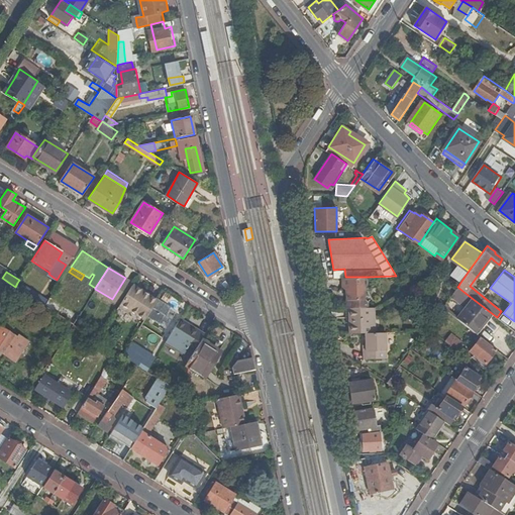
[(349,293),(347,294),(347,306),(349,306),(370,306),(370,302),(367,300),(366,287),(369,285),(369,282),(369,277),(345,277),(343,277),(343,286),(349,291),(349,293)]
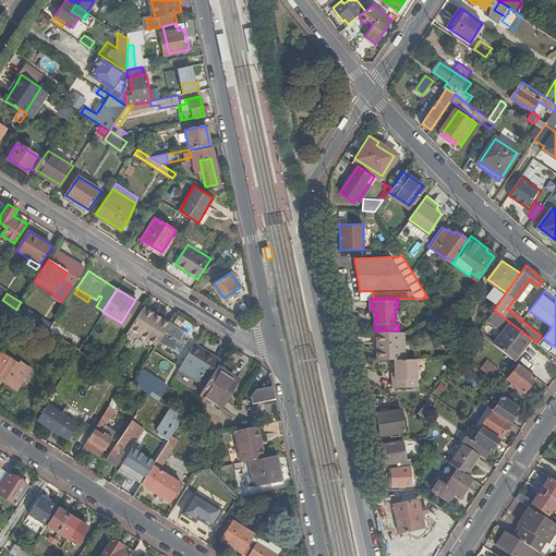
[(10,305),(7,311),(13,314),(16,310),(10,305)]
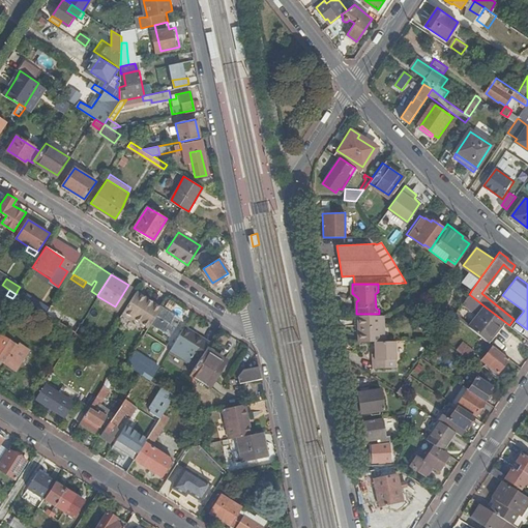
[(16,294),(30,303),(45,313),(48,309),(34,300),(18,290),(16,294)]
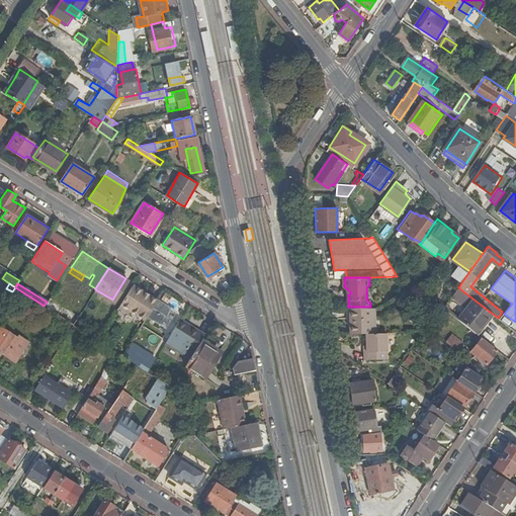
[(151,295),(133,284),(118,307),(127,313),(130,310),(139,316),(151,295)]
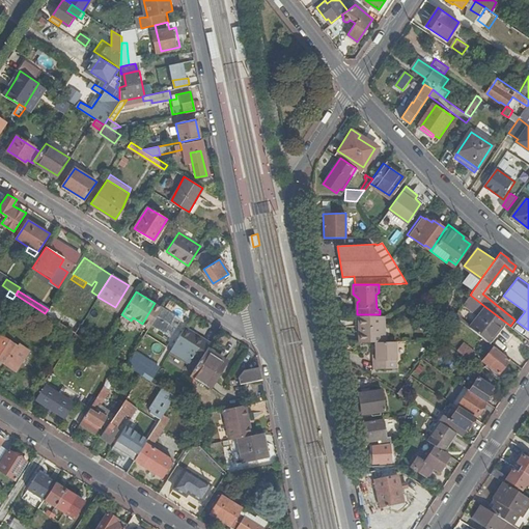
[(162,308),(155,303),(142,324),(148,328),(150,325),(161,309),(162,308)]
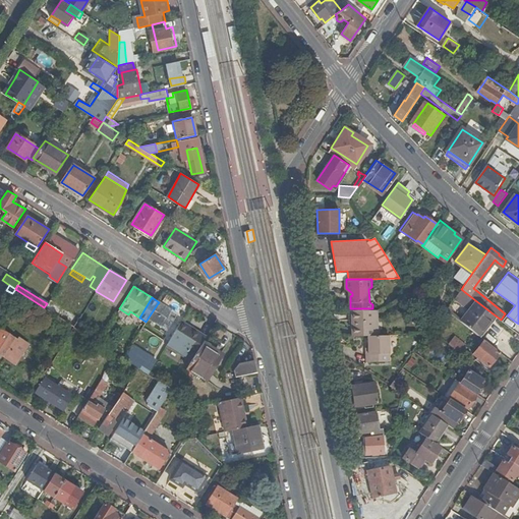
[(47,303),(44,307),(73,326),(78,318),(49,299),(47,303)]
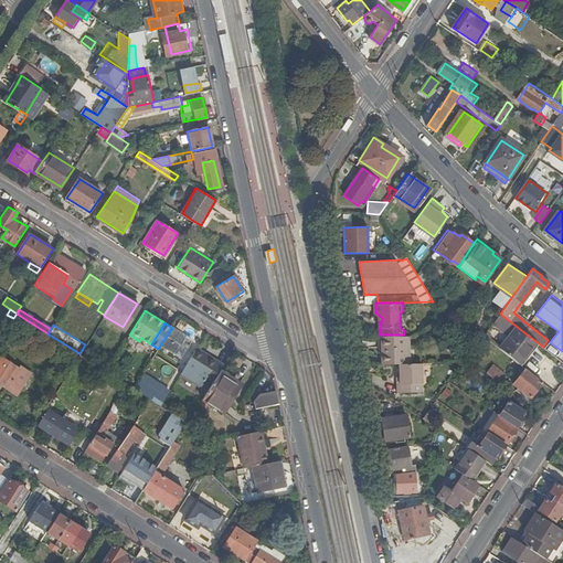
[(534,340),(516,326),(499,348),(521,364),(530,352),(528,350),(534,340)]
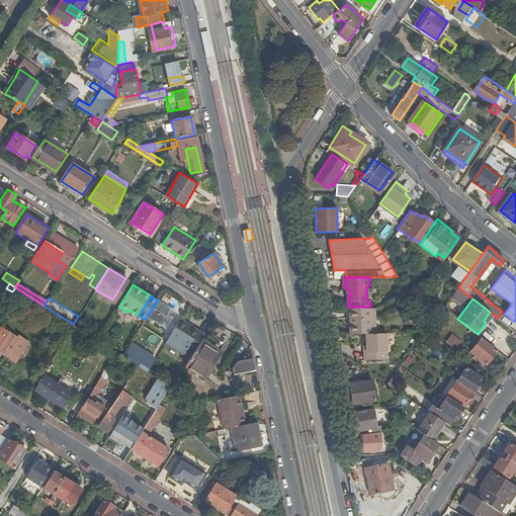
[(173,313),(157,302),(147,317),(164,327),(173,313)]
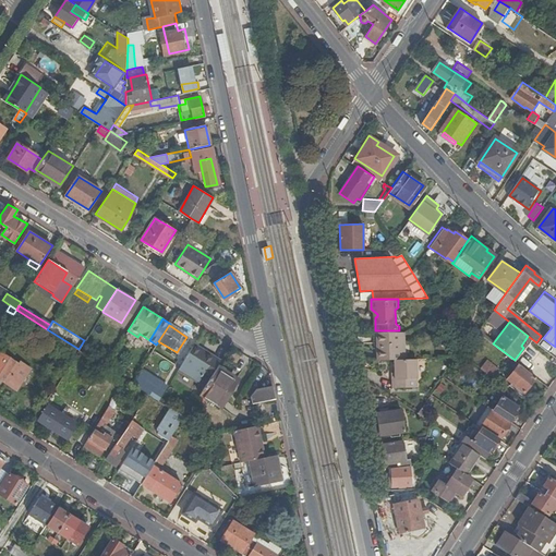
[(399,330),(377,330),(378,360),(396,359),(408,359),(407,329),(406,331),(399,330)]
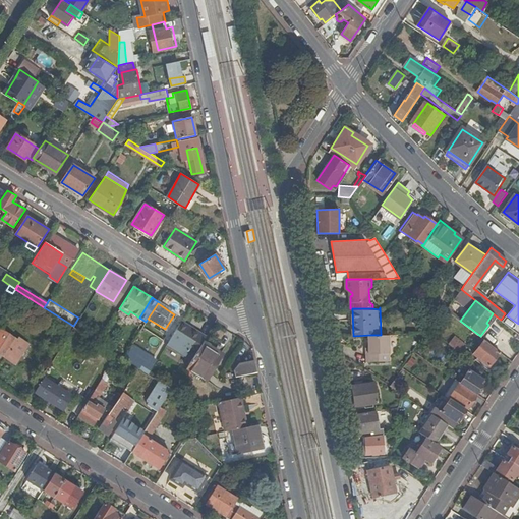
[(181,321),(179,324),(190,331),(191,328),(181,321)]
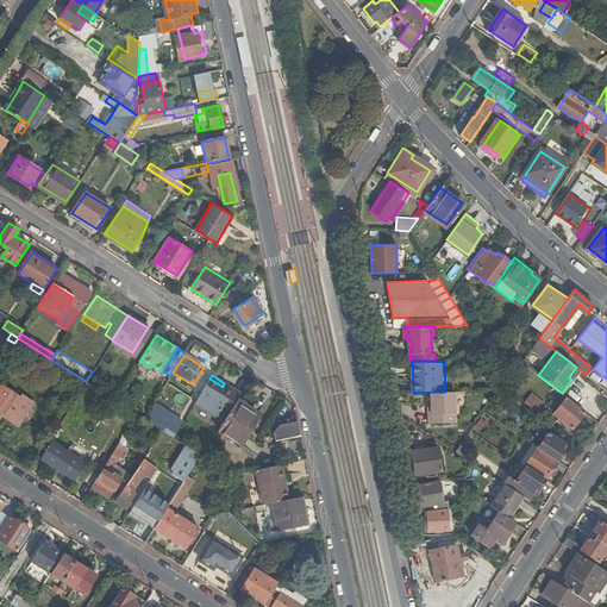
[(210,379),(194,401),(224,420),(236,401),(241,393),(224,383),(223,387),(210,379)]
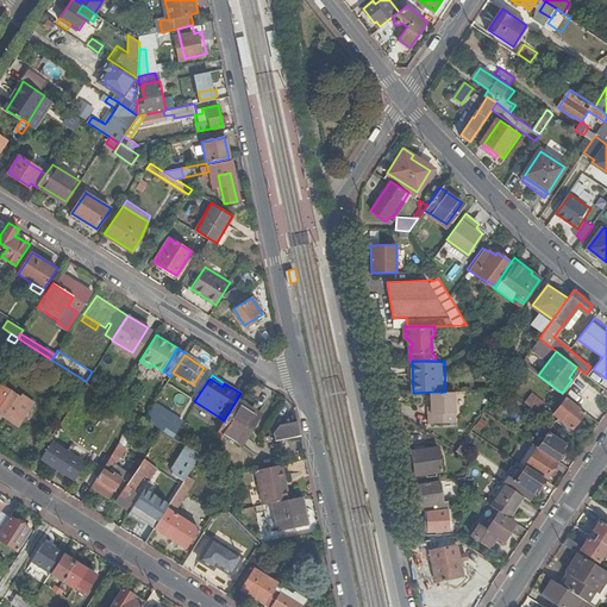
[(0,385),(0,413),(17,425),(32,401),(23,394),(20,396),(0,385)]
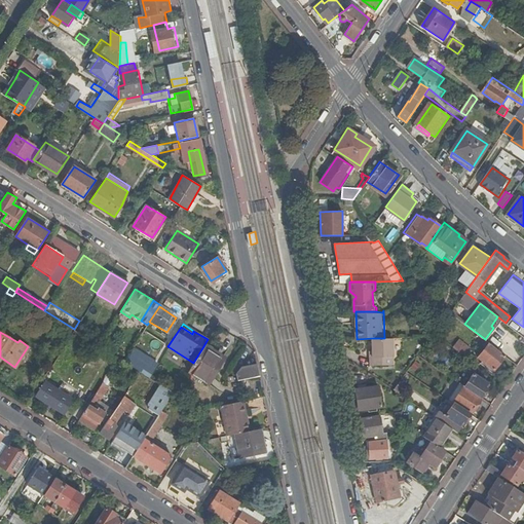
[(370,365),(396,365),(395,338),(384,338),(373,338),(373,349),(370,349),(370,365)]
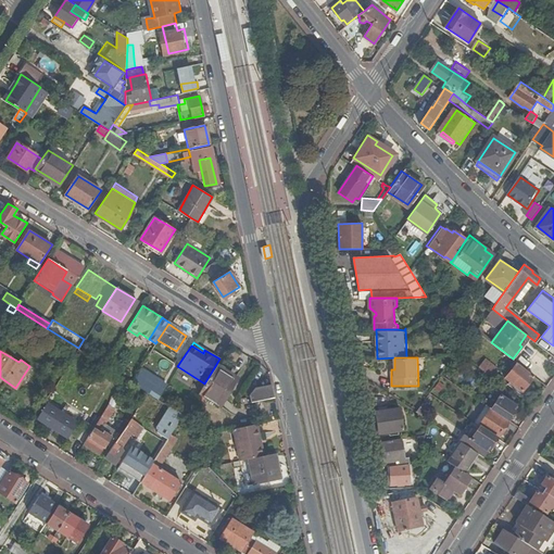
[(483,359),(478,366),(490,376),(495,368),(483,359)]
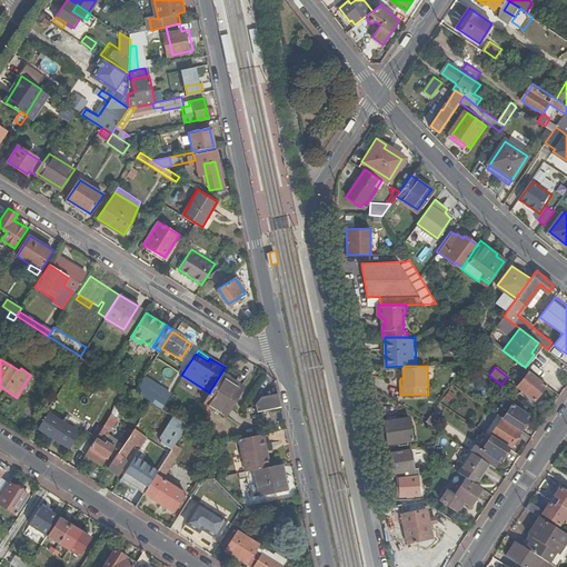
[(517,387),(535,400),(547,385),(529,370),(517,387)]
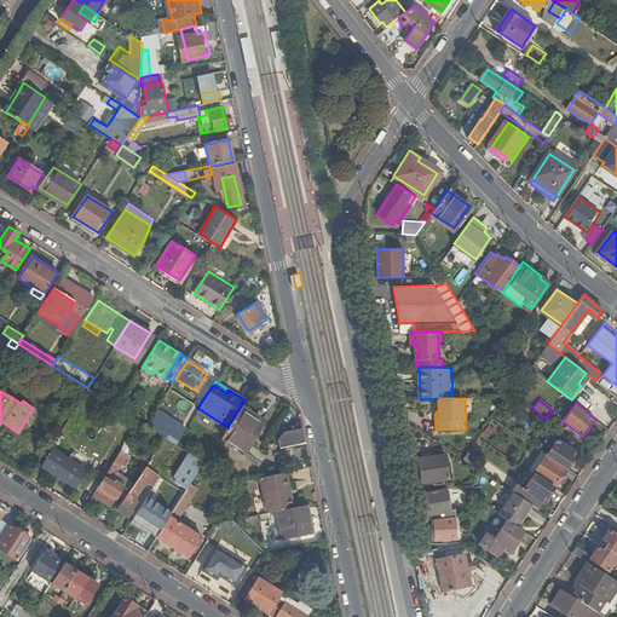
[(114,404),(109,411),(134,428),(139,421),(139,420),(117,407),(114,404)]
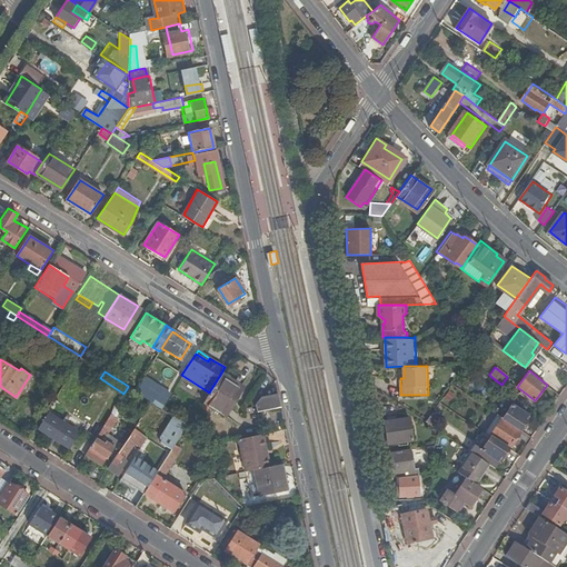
[(220,375),(209,393),(204,403),(224,415),(229,407),(230,408),(236,400),(234,399),(239,391),(230,386),(232,383),(220,375)]
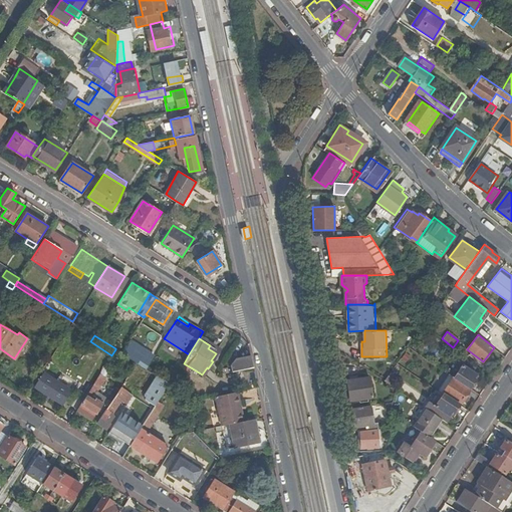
[(152,358),(146,354),(139,364),(146,368),(152,358)]
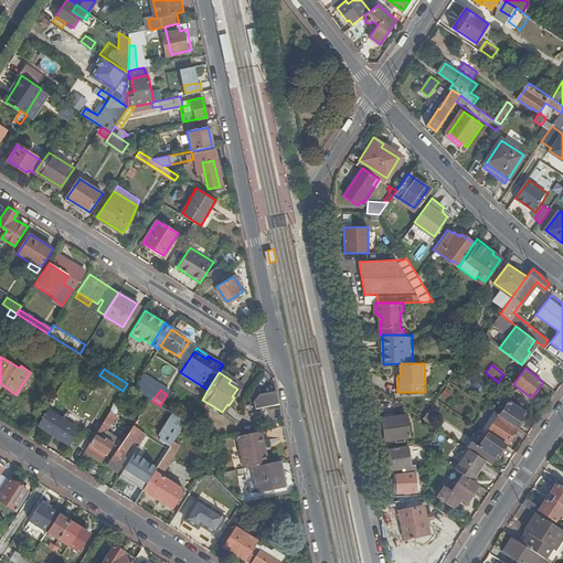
[(522,412),(508,402),(499,415),(517,426),(522,417),(520,415),(522,412)]
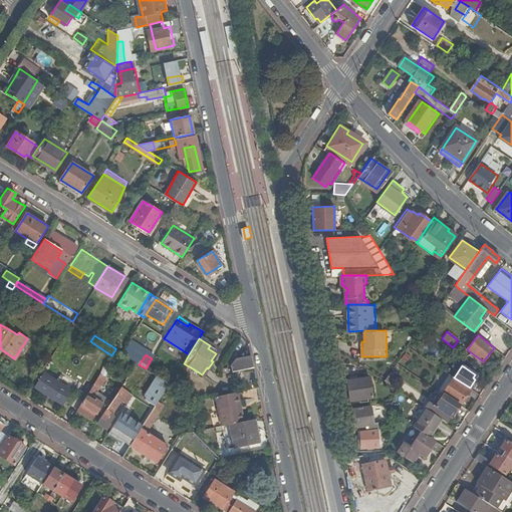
[(178,371),(170,366),(162,379),(169,384),(170,384),(170,385),(178,371)]
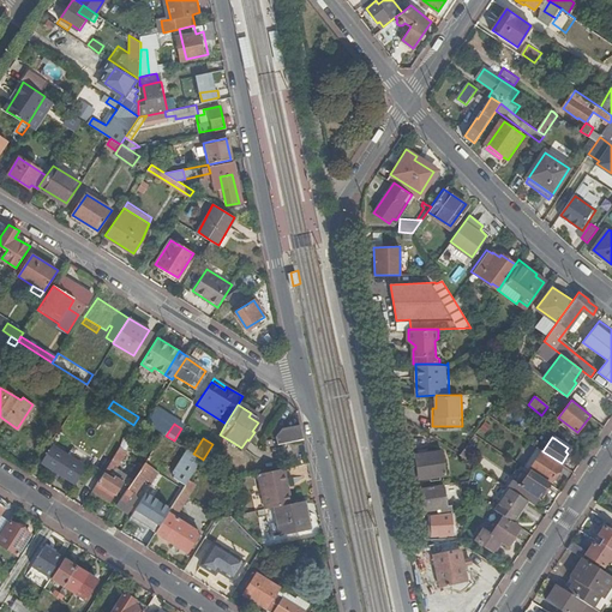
[(52,445),(42,462),(65,477),(75,460),(52,445)]
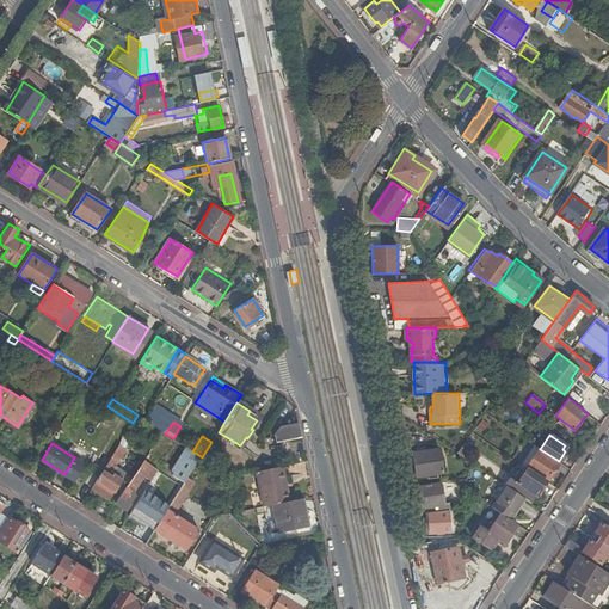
[(125,449),(120,446),(91,490),(102,496),(108,487),(115,493),(123,481),(111,473),(125,449)]
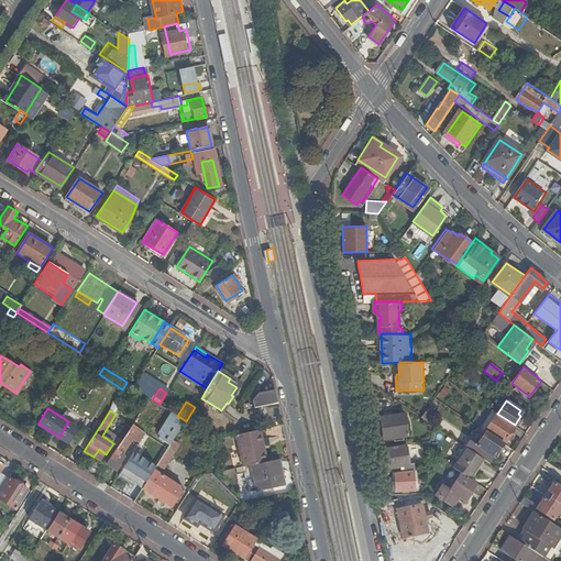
[(143,436),(134,450),(157,464),(165,451),(171,442),(182,424),(185,420),(177,416),(172,411),(158,433),(154,430),(149,440),(143,436)]
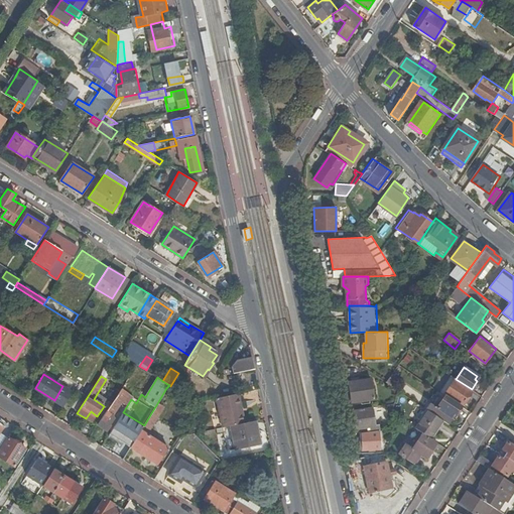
[(456,379),(455,378),(443,395),(444,395),(461,406),(472,389),(456,379)]
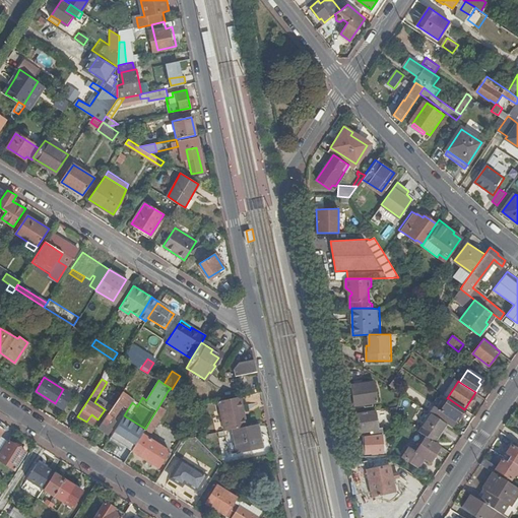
[(377,401),(374,382),(362,384),(353,386),(350,386),(354,405),(365,403),(366,406),(372,405),(371,403),(377,401)]
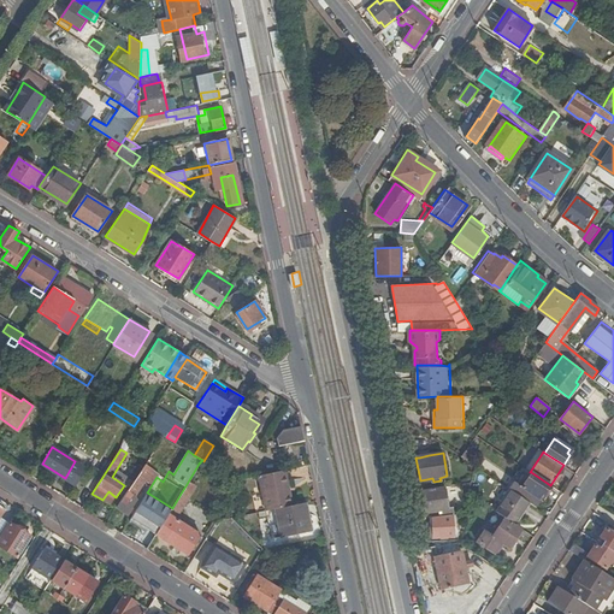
[(157,462),(149,456),(129,488),(128,490),(136,495),(157,462)]
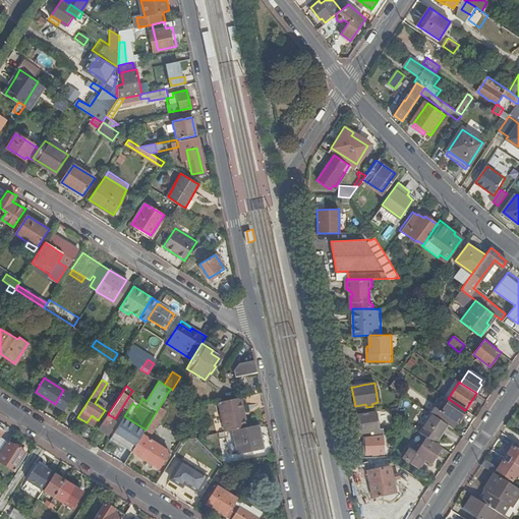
[(72,396),(63,390),(55,404),(63,409),(72,396)]
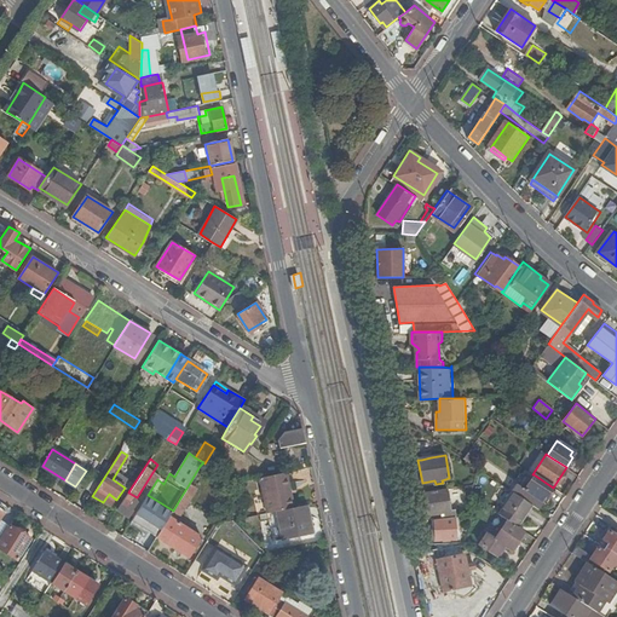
[(286,472),(260,477),(267,513),(275,512),(289,508),(286,492),(289,491),(286,472)]
